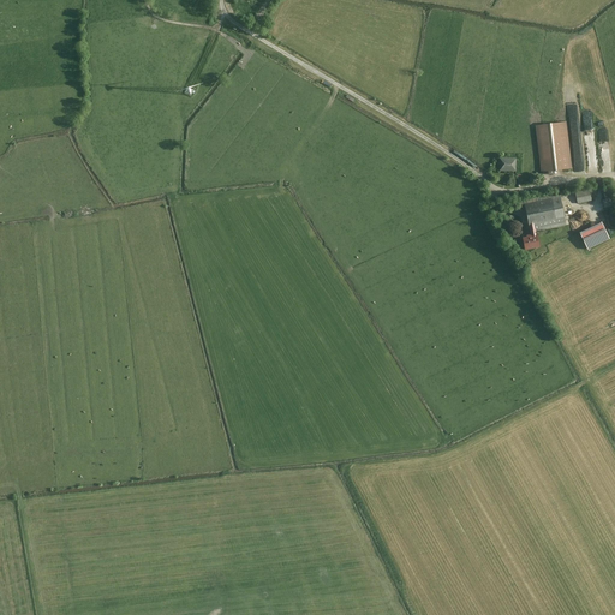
[(565,121),(536,126),(542,174),(572,169),(565,121)]
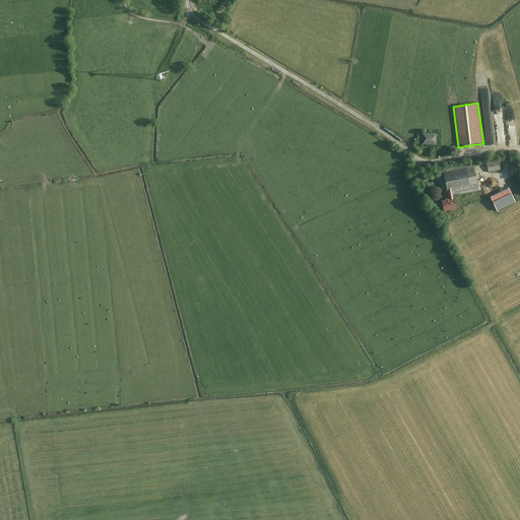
[(437,145),(437,135),(423,134),(423,145),(437,145)]
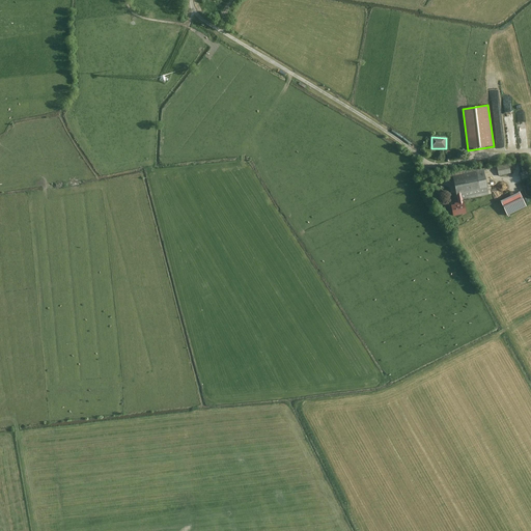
[(523,172),(521,173),(522,180),(529,178),(525,162),(521,163),(523,172)]
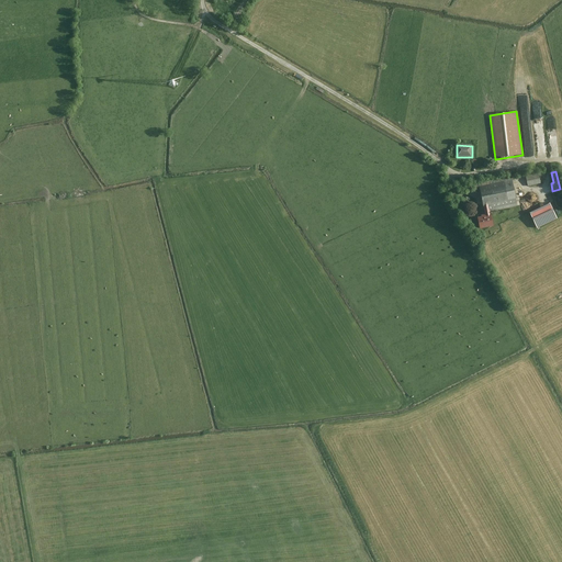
[(539,173),(526,176),(528,186),(541,183),(539,173)]
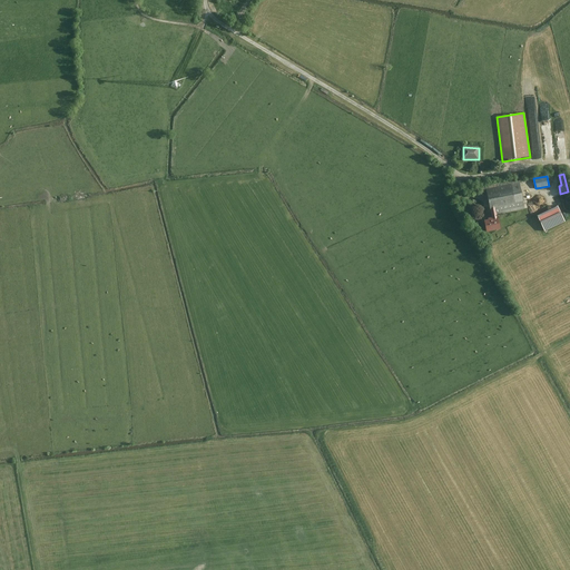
[(524,208),(519,180),(485,187),(491,215),(524,208)]
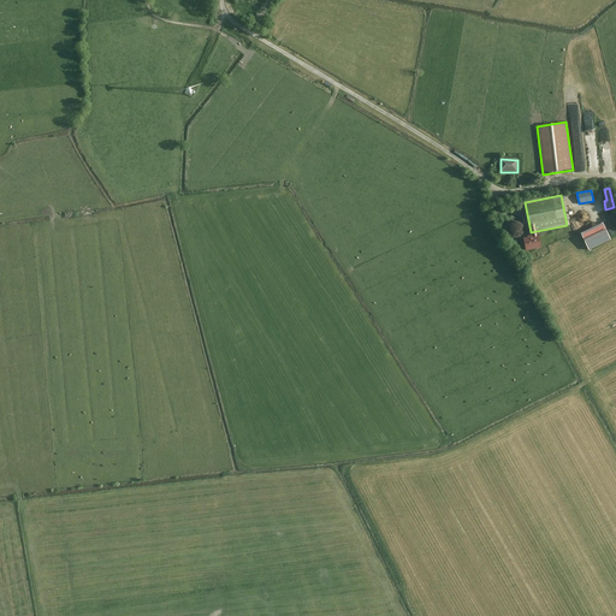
[(610,241),(603,225),(581,235),(588,250),(610,241)]
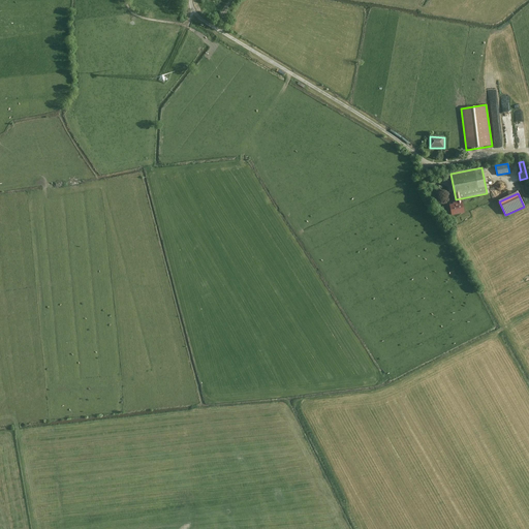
[(452,215),(464,213),(462,198),(456,199),(456,201),(454,201),(454,205),(450,205),(452,215)]
